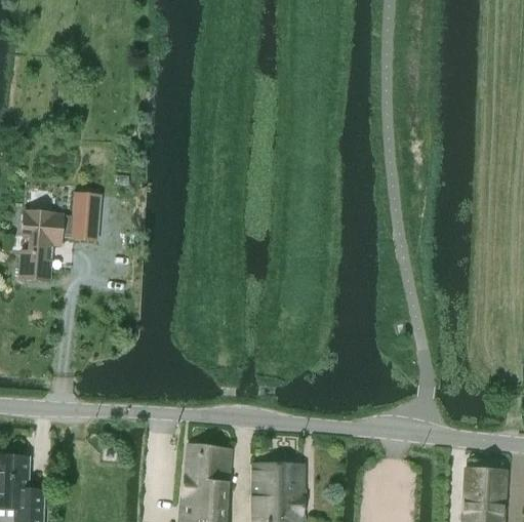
[(22,248),(18,276),(50,278),(52,243),(59,244),(61,235),(72,236),(71,237),(97,239),(101,193),(73,191),(72,214),(63,213),(63,212),(23,209),(21,233),(29,234),(28,248),(22,248)]
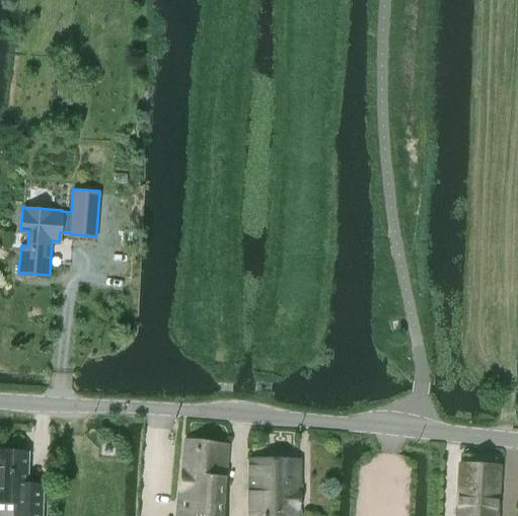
[(185,438),(178,514),(197,515),(224,515),(230,442),(185,438)]
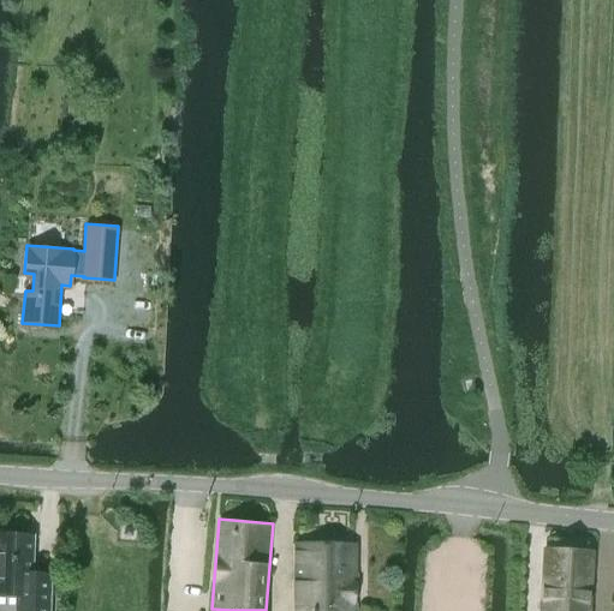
[(48,610),(51,574),(31,574),(34,535),(0,533),(0,594),(25,595),(24,610),(48,610)]
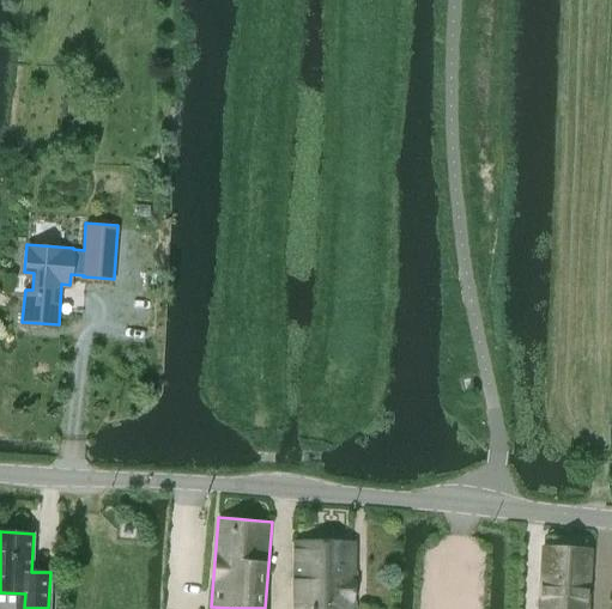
[(352,608),(353,540),(295,539),(294,608),(352,608)]
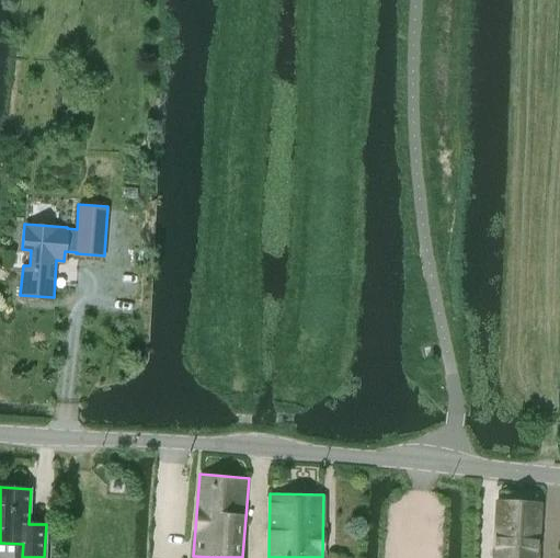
[(536,557),(540,503),(495,501),(492,557),(536,557)]
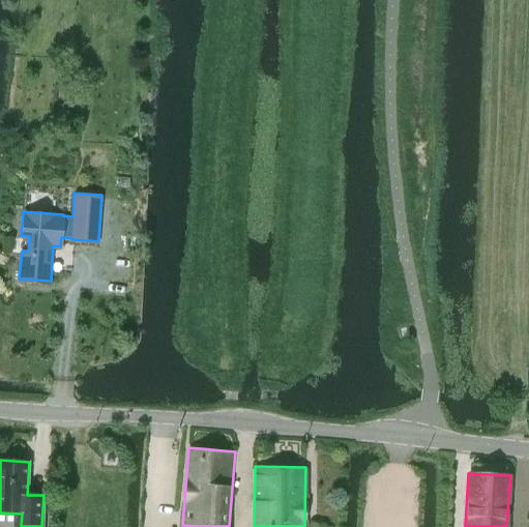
All buildings are outlined.
